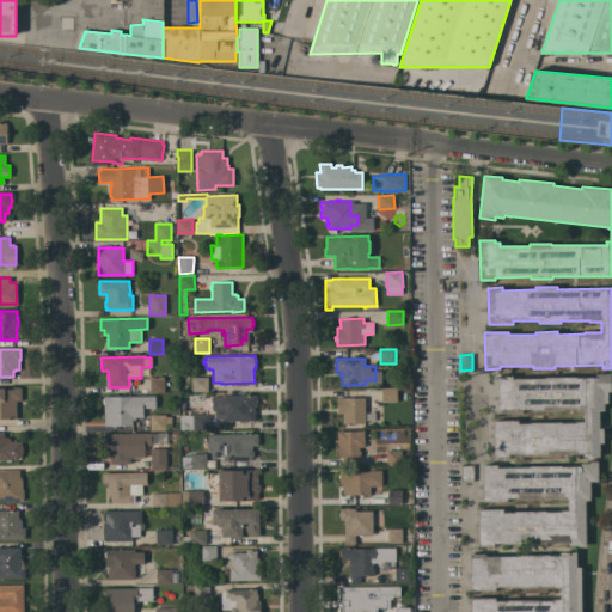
[(497,377),(519,375),(519,379),(545,378),(576,377),(576,378),(597,377),(595,374),(611,374),(611,391),(607,391),(609,403),(605,403),(605,410),(599,410),(600,428),(604,428),(604,442),(600,442),(600,457),(583,457),(583,453),(552,454),(521,456),(521,454),(509,454),(509,458),(495,458),(494,421),(518,420),(518,424),(530,423),(561,422),(561,423),(576,423),(576,422),(585,422),(583,410),(580,410),(580,409),(534,410),(534,409),(522,410),(522,412),(499,412),(497,377)]
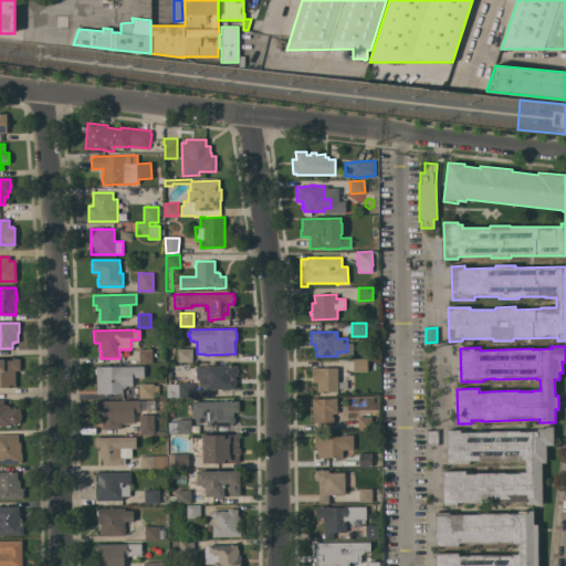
[(138,348),(152,348),(152,362),(138,363),(138,348)]
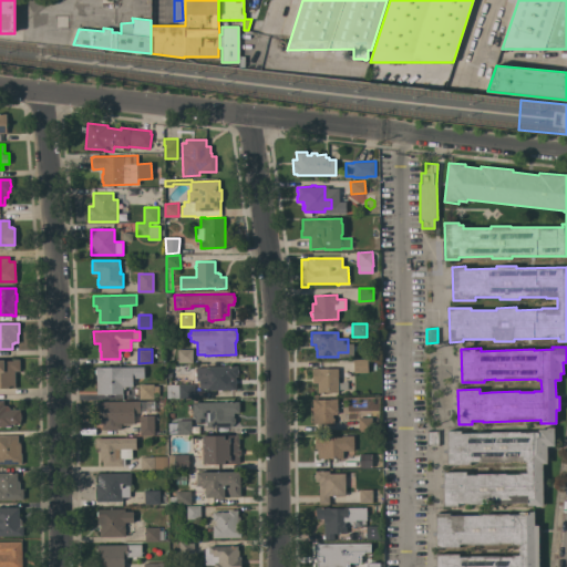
[(193,362),(177,362),(177,349),(193,349),(193,362)]
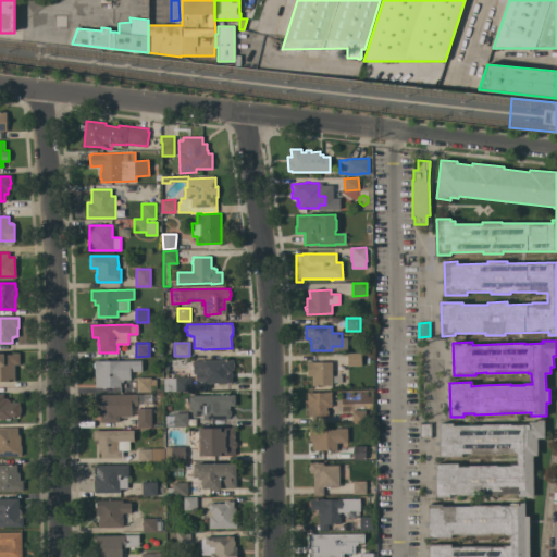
[(15,381),(0,381),(0,354),(12,354),(12,353),(20,353),(20,364),(14,364),(15,381)]
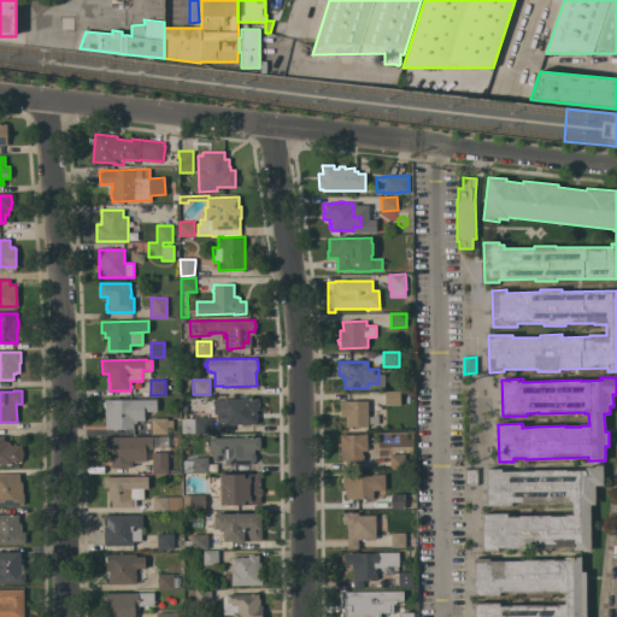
[(400,391),(400,405),(386,406),(385,392),(400,391)]
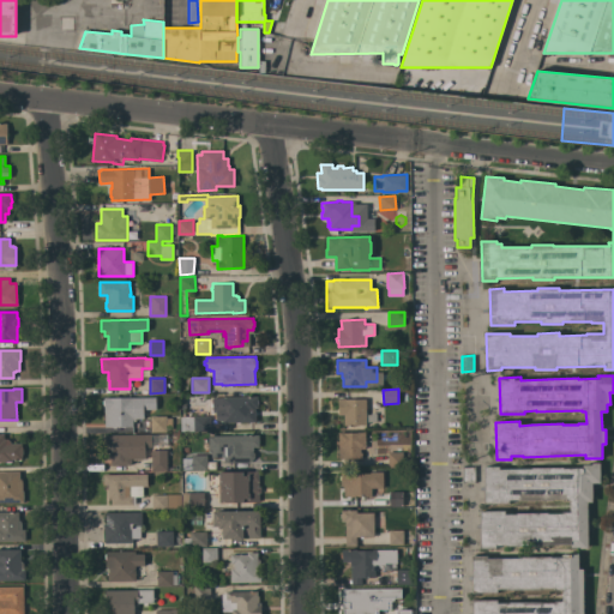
[(103,397),(113,397),(113,398),(133,397),(156,397),(156,409),(143,409),(144,419),(136,419),(136,421),(133,421),(133,426),(104,427),(103,397)]
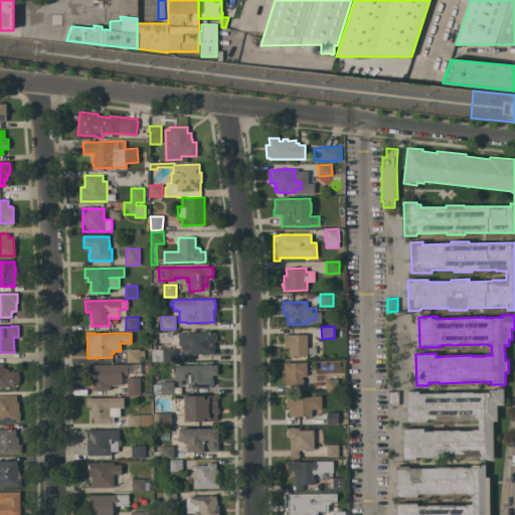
[(178,334),(186,334),(186,333),(215,333),(215,335),(216,335),(216,339),(216,341),(214,342),(214,354),(187,354),(187,352),(182,352),(181,345),(179,345),(178,334)]
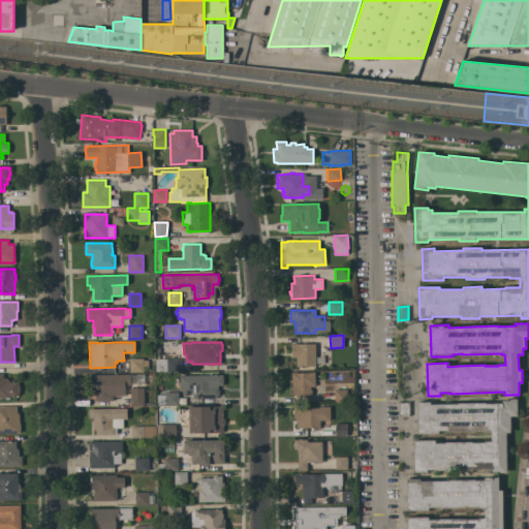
[(291,344),(315,343),(315,355),(324,355),(324,363),(315,364),(315,366),(297,366),(297,358),(291,358),(291,344)]
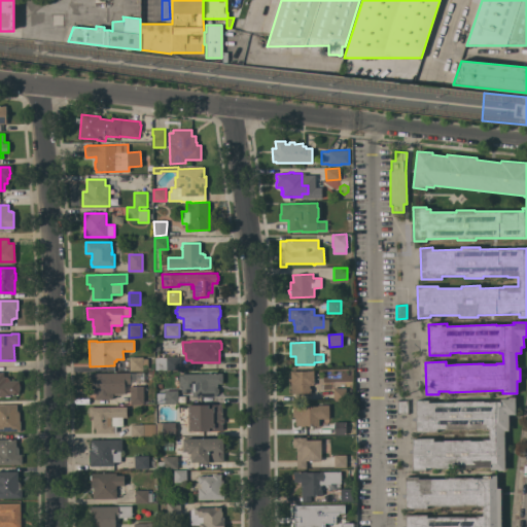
[(142,357),(142,358),(147,358),(147,367),(143,367),(143,371),(129,371),(129,357),(142,357)]
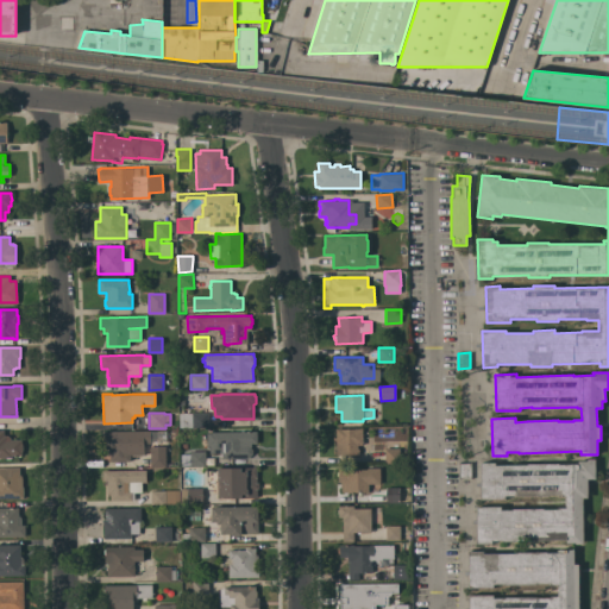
[(208,428),(180,428),(180,413),(188,413),(188,414),(208,413),(208,428)]
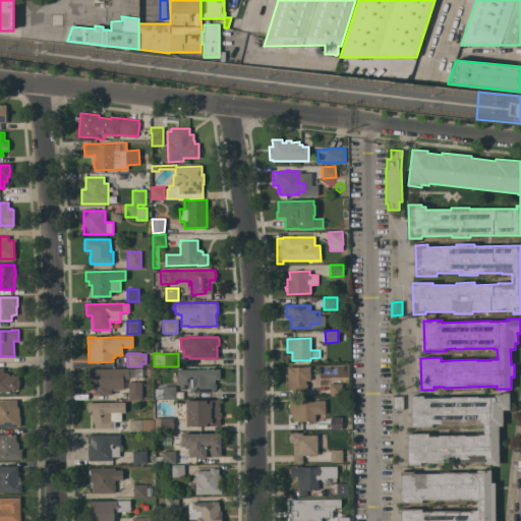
[(288,390),(287,366),(309,366),(310,381),(305,381),(305,384),(307,385),(307,388),(305,389),(288,390)]
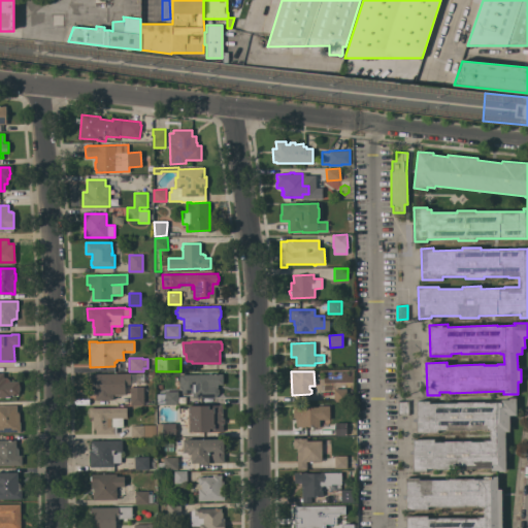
[(0,397),(0,373),(3,373),(3,377),(5,377),(7,377),(8,380),(9,382),(19,381),(19,384),(20,386),(20,389),(20,391),(19,393),(19,395),(10,395),(10,397),(0,397)]
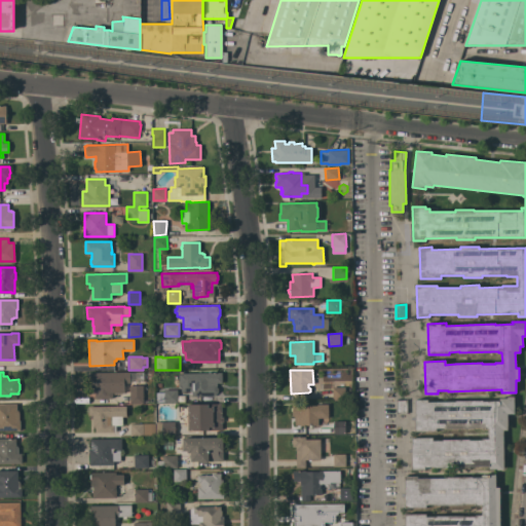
[(95,399),(95,392),(88,392),(87,372),(129,372),(129,382),(124,382),(124,392),(122,392),(122,393),(114,395),(114,392),(111,392),(111,393),(113,393),(113,396),(112,396),(112,399),(95,399)]
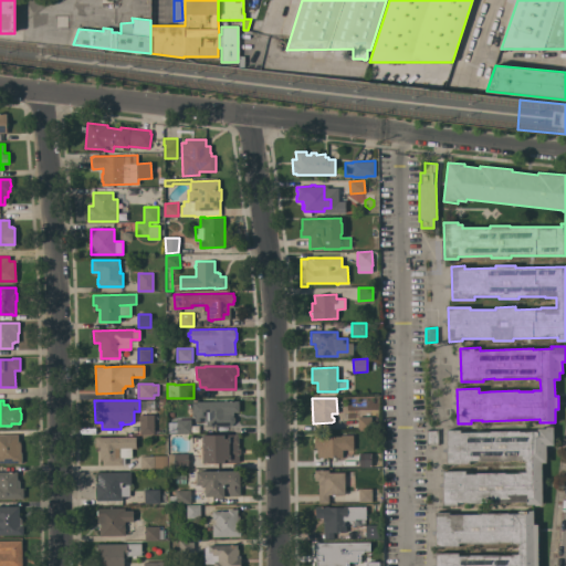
[(207,426),(207,421),(195,421),(195,415),(192,415),(192,401),(239,401),(239,412),(233,412),(233,415),(232,416),(234,418),(234,422),(230,426),(207,426)]
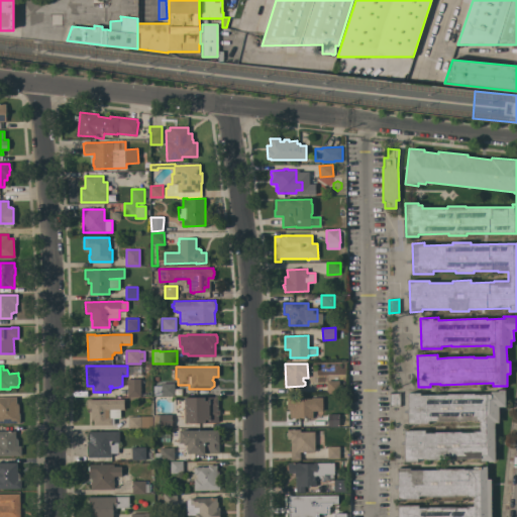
[(127,379),(140,379),(140,392),(144,392),(144,396),(127,396),(127,379)]
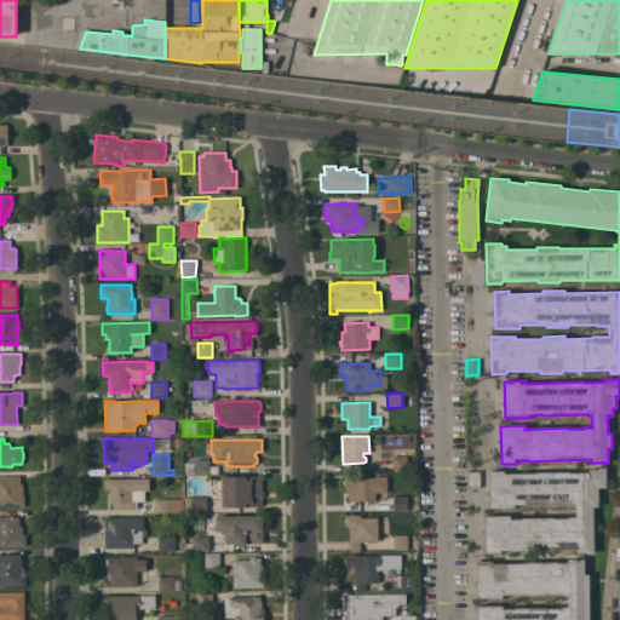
[(391,457),(407,457),(407,471),(392,471),(391,457)]
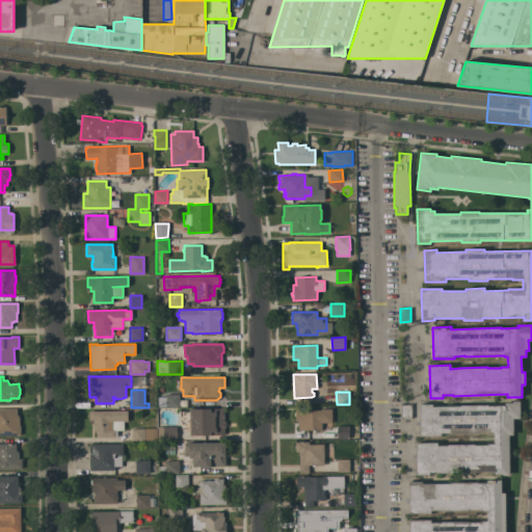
[(179,394),(180,406),(158,407),(158,397),(166,397),(165,395),(179,394)]
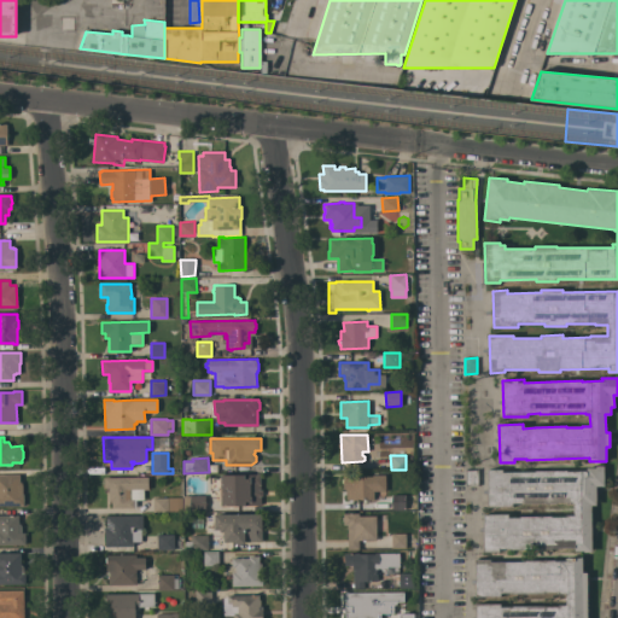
[(604,467),(604,485),(600,487),(600,494),(596,494),(596,505),(592,506),(592,524),(595,524),(595,535),(592,535),(592,552),(584,552),(584,551),(575,551),(575,548),(542,548),(542,549),(511,549),(499,549),(499,552),(484,552),(484,514),(508,514),(508,518),(520,518),(520,517),(551,516),(551,517),(566,517),(566,516),(575,516),(573,503),(570,503),(570,502),(555,502),(555,503),(524,503),(524,502),(512,503),(512,507),(489,507),(488,470),(502,470),(502,472),(536,472),(536,471),(567,471),(587,471),(587,468),(596,467),(604,467)]
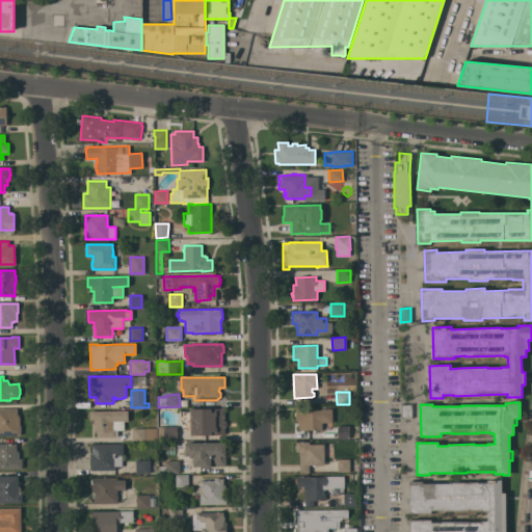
[(401,404),(411,404),(411,418),(401,418),(401,404)]
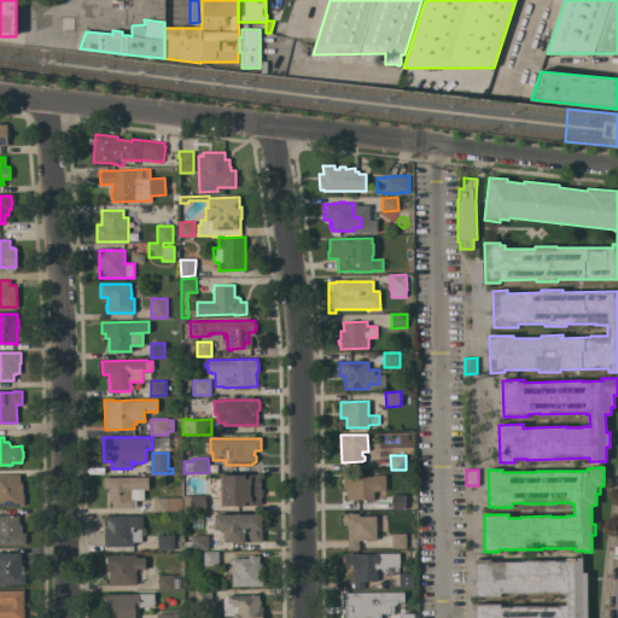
[(221,506),(221,501),(219,501),(219,489),(221,489),(221,487),(219,487),(219,478),(221,478),(221,474),(256,474),(256,473),(260,473),(261,490),(262,490),(262,496),(261,496),(261,506),(221,506)]
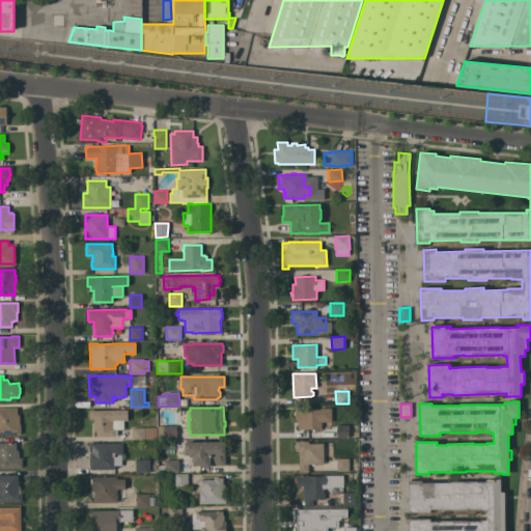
[(0,435),(0,408),(17,408),(17,414),(18,414),(19,416),(20,418),(20,424),(21,424),(21,435),(0,435)]
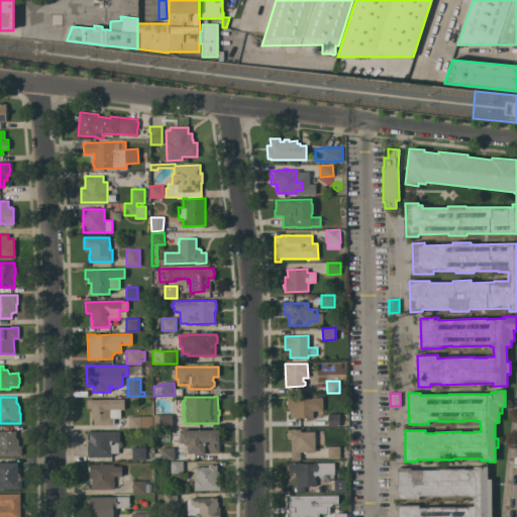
[(290,418),(290,409),(287,409),(287,404),(286,403),(286,401),(287,399),(312,398),(312,397),(322,397),(322,411),(313,411),(313,418),(290,418)]
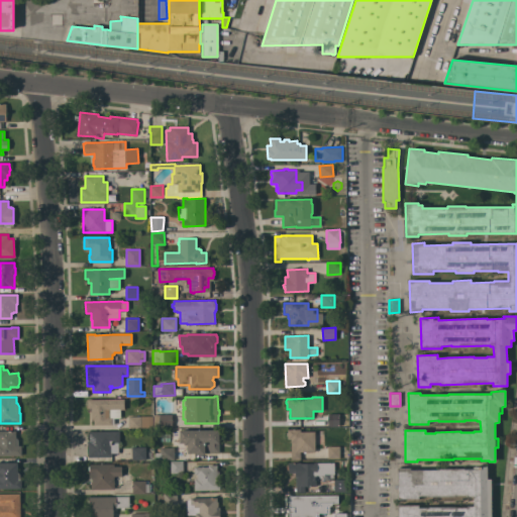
[(124,399),(124,409),(120,409),(120,418),(114,418),(114,424),(94,425),(94,419),(91,419),(91,411),(89,411),(89,408),(87,408),(87,400),(124,399)]
